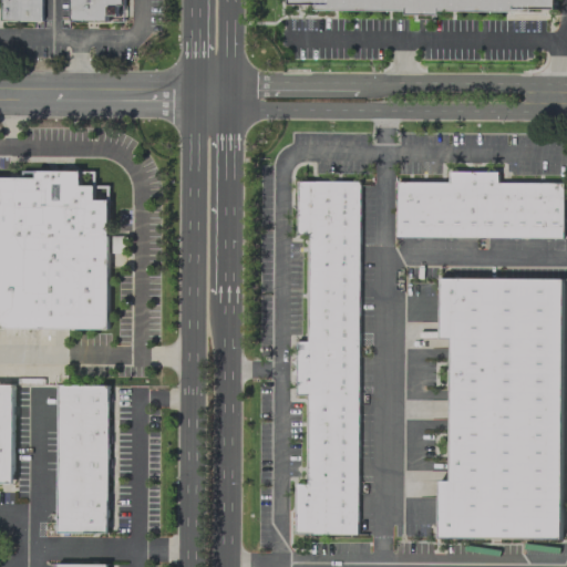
[(1,0),(1,20),(41,20),(41,0),(1,0)]
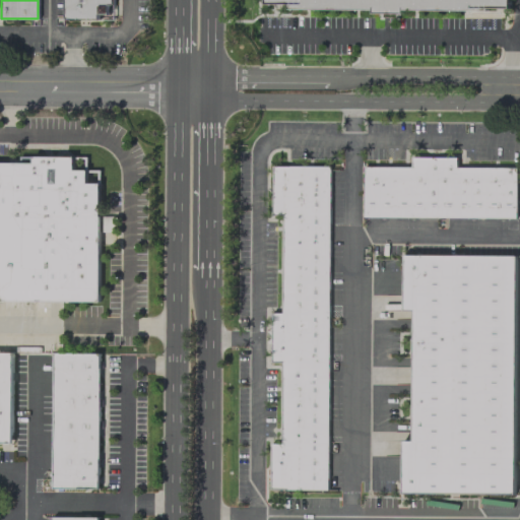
[(65,0),(65,18),(98,18),(98,13),(108,13),(108,3),(113,3),(113,0),(65,0)]
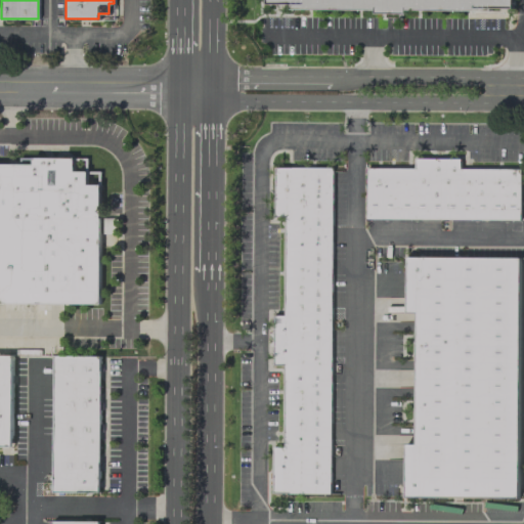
[(513,0),(513,7),(489,7),(490,9),(404,9),(404,12),(375,12),(375,9),(289,8),(289,3),(266,3),(266,0),(513,0)]
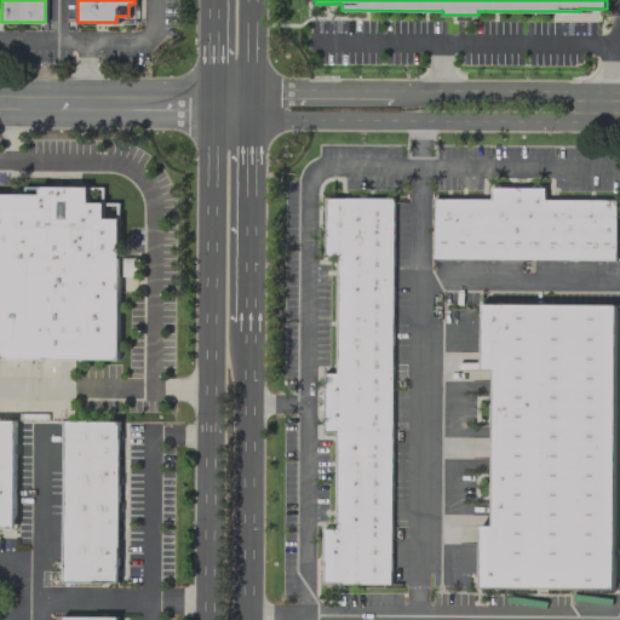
[(0,193),(36,193),(36,184),(89,184),(89,201),(102,201),(102,218),(116,218),(116,357),(0,357),(0,193)]
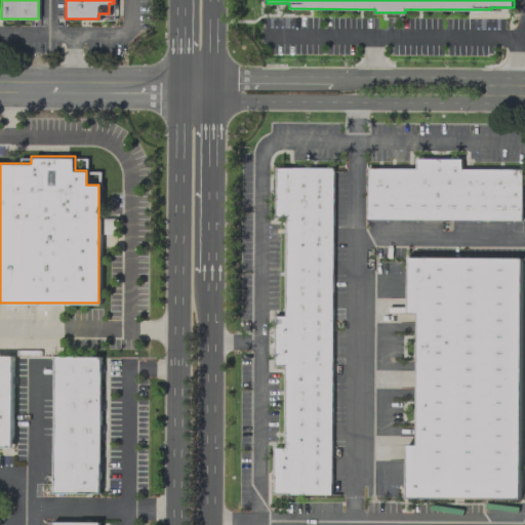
[(367,167),(414,167),(414,159),(459,159),(459,169),(521,169),(521,218),(367,218),(367,167)]
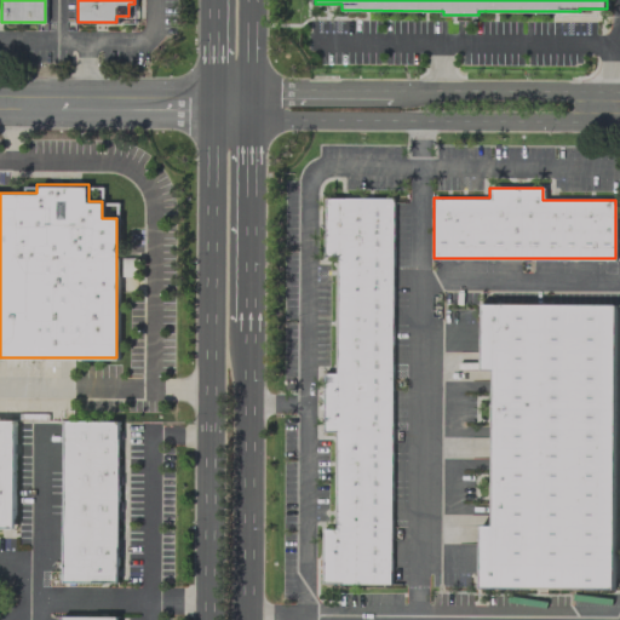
[(325,199),(392,199),(390,583),(322,583),(322,527),(334,527),(334,431),(323,431),(323,373),(337,373),(337,254),(325,254),(325,199)]
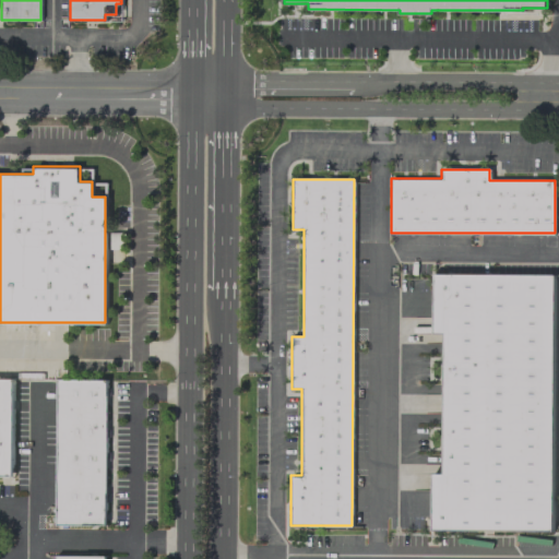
[(432,274),(552,274),(551,530),(431,528),(431,473),(442,473),(443,332),(432,332),(432,274)]
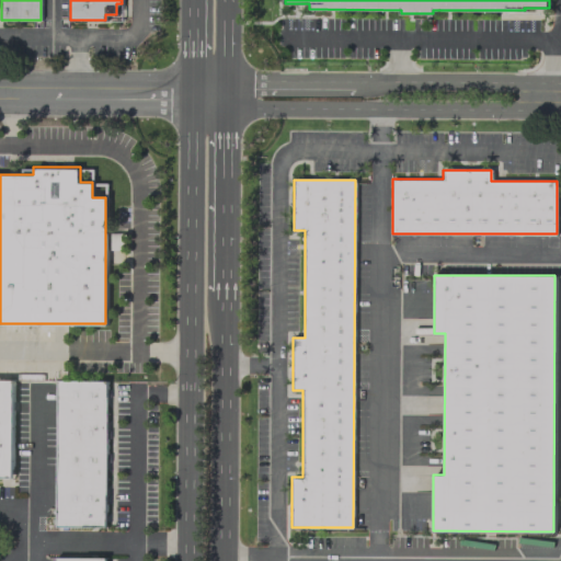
[(0,378),(12,379),(11,477),(0,476),(0,378)]
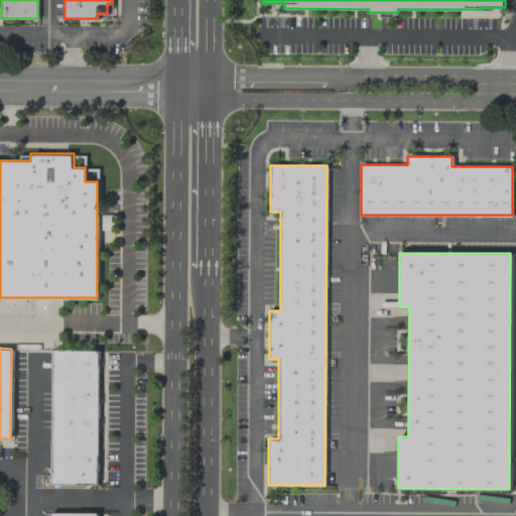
[(52,350),(98,350),(97,485),(51,485),(52,350)]
